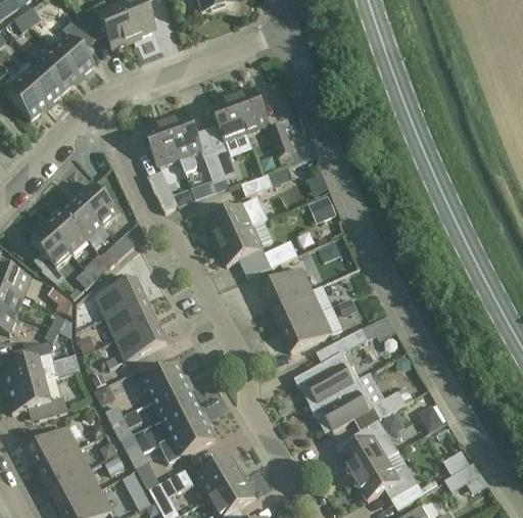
[(0,1),(8,13),(17,6),(13,0),(0,0),(0,1)]
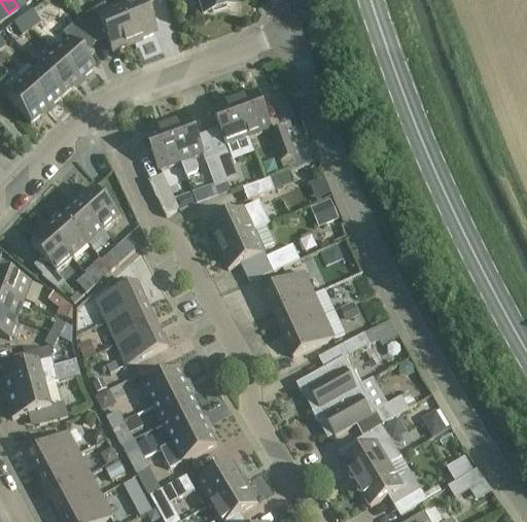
[(105,34),(111,48),(133,40),(117,2),(106,7),(103,0),(78,15),(92,40),(105,34)]
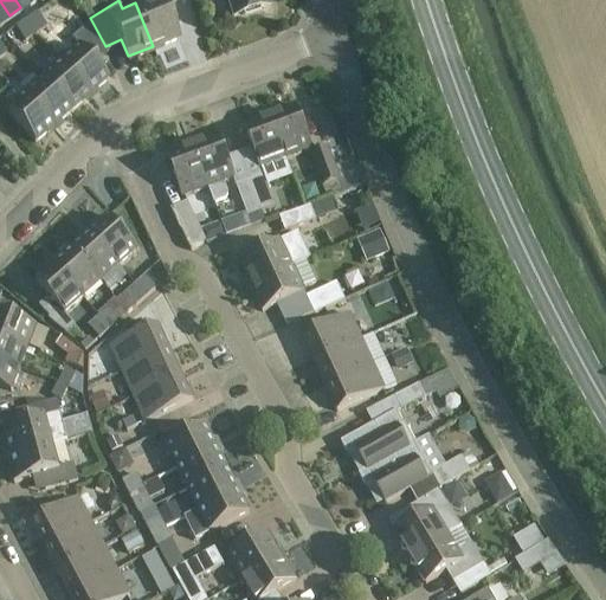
[(141,0),(135,2),(153,46),(179,36),(163,0),(141,0)]
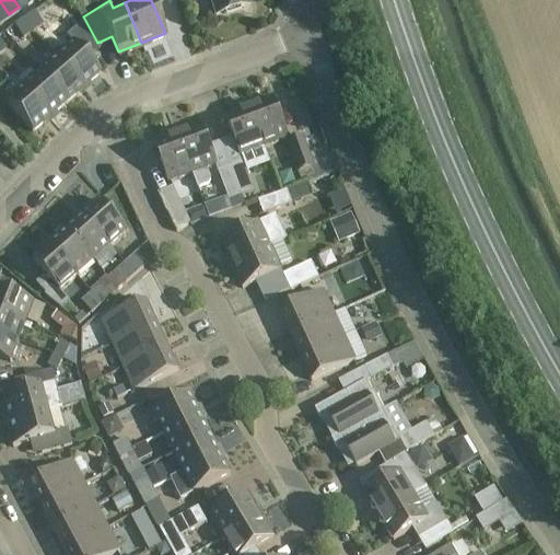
[(212,0),(216,12),(247,2),(246,0),(212,0)]
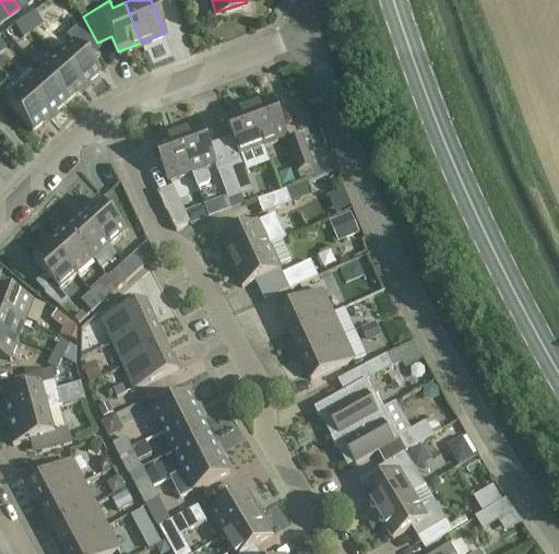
[(34,7),(23,14),(33,27),(43,21),(34,7)]
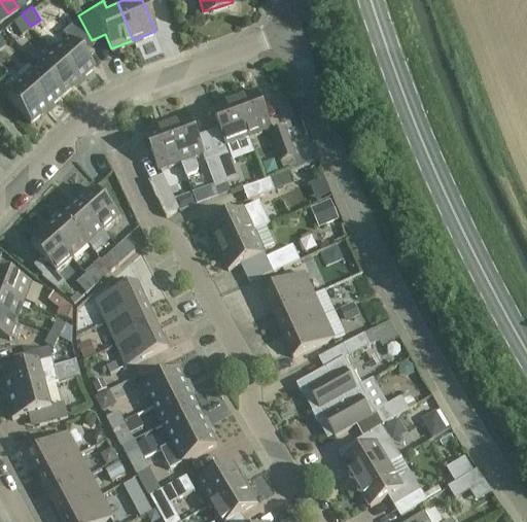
[(21,32),(31,26),(22,13),(12,20),(21,32)]
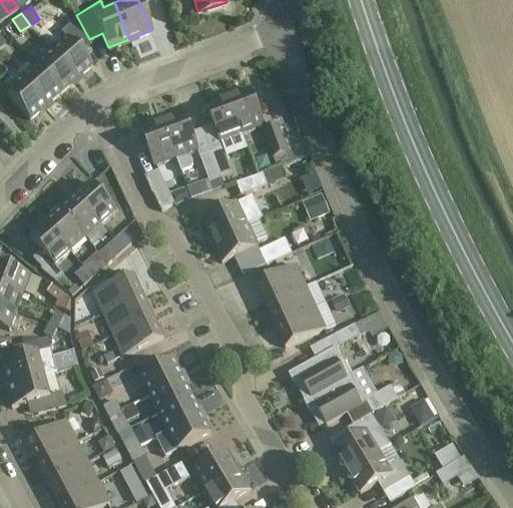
[(50,49),(75,77),(91,63),(79,50),(90,40),(89,39),(76,15),(75,15),(60,29),(66,35),(50,49)]
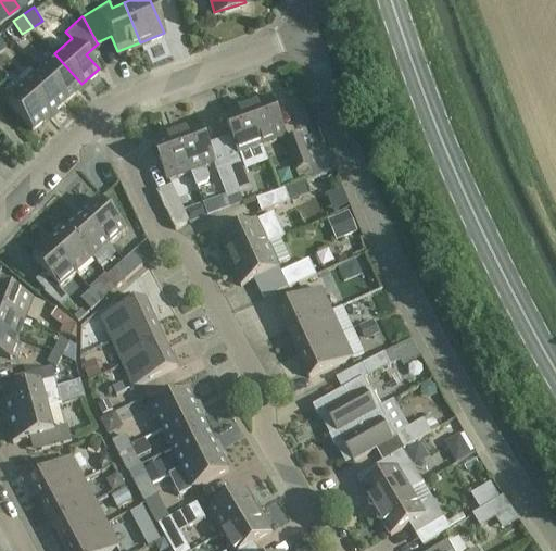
[(54,53),(38,69),(65,99),(81,84),(54,53)]
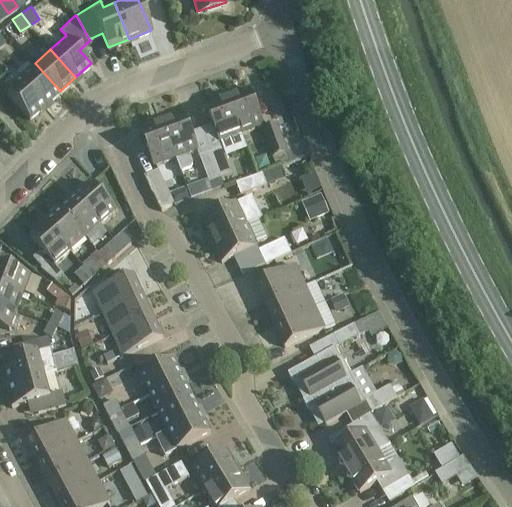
[(35,63),(20,76),(45,104),(60,91),(35,63)]
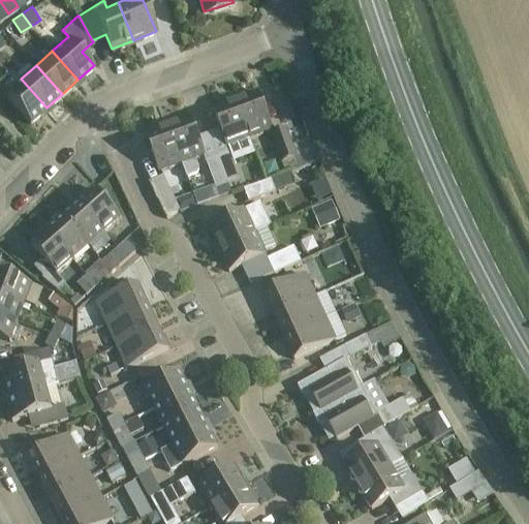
[(12,86),(6,79),(4,76),(0,81),(0,88),(30,122),(47,108),(21,79),(12,86)]
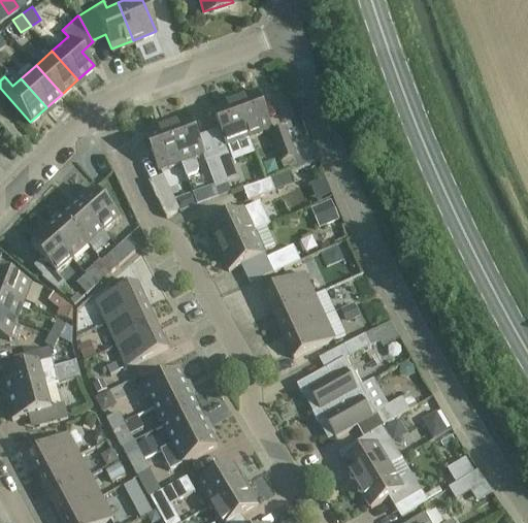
[(234,97),(249,135),(271,127),(257,89),(234,97)]
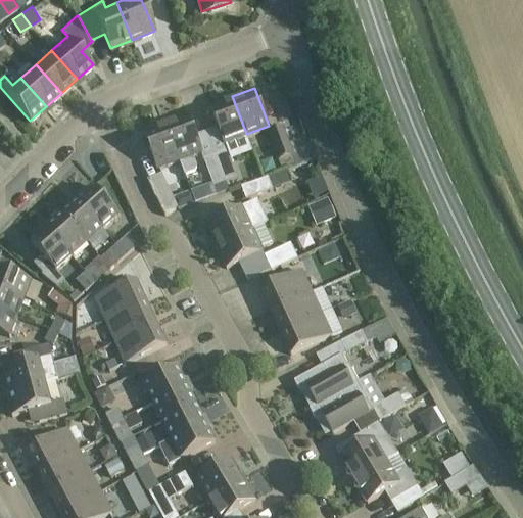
[(205,129),(225,179),(237,174),(225,142),(246,134),(232,96),(210,104),(219,124),(205,129)]
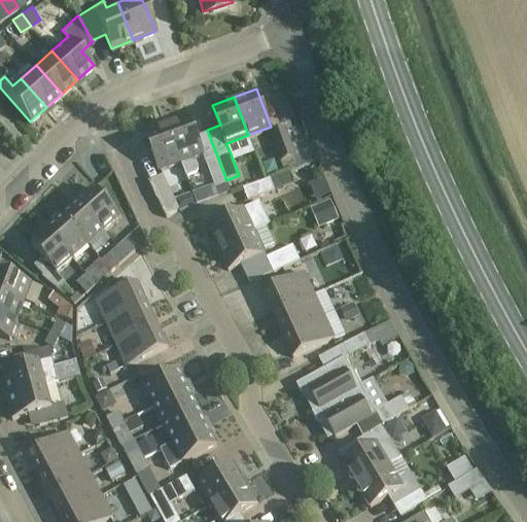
[(203,151),(215,184),(226,180),(207,130),(197,134),(189,113),(166,123),(180,161),(181,160),(186,174),(197,170),(199,165),(195,154),(203,151)]
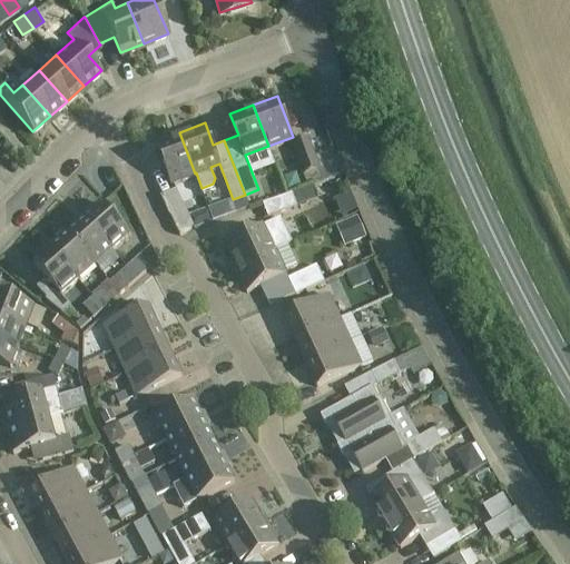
[(195,174),(179,132),(157,140),(173,181),(195,174)]
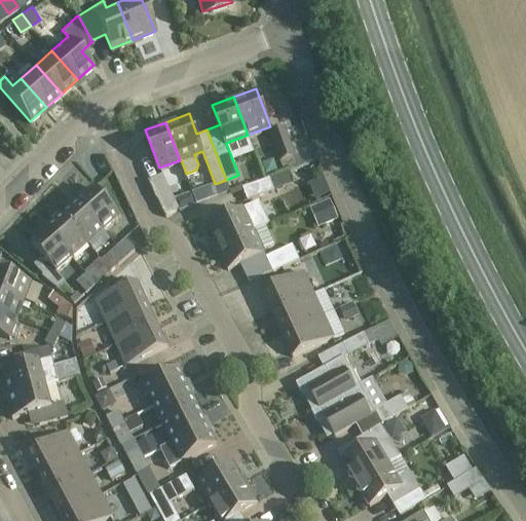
[(279,158),(283,168),(298,162),(295,153),(285,124),(268,129),(279,158)]
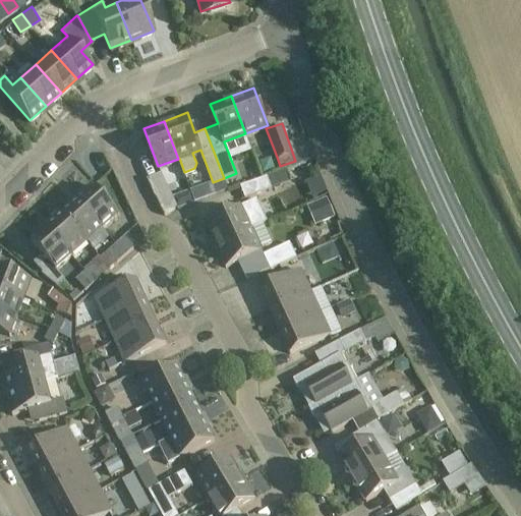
[(287,166),(240,183),(244,194),(291,178),(287,166)]
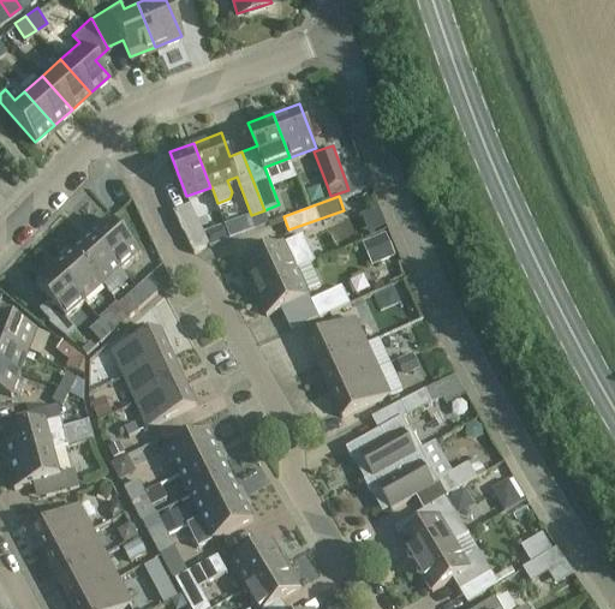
[(209,240),(190,201),(175,208),(195,246),(209,240)]
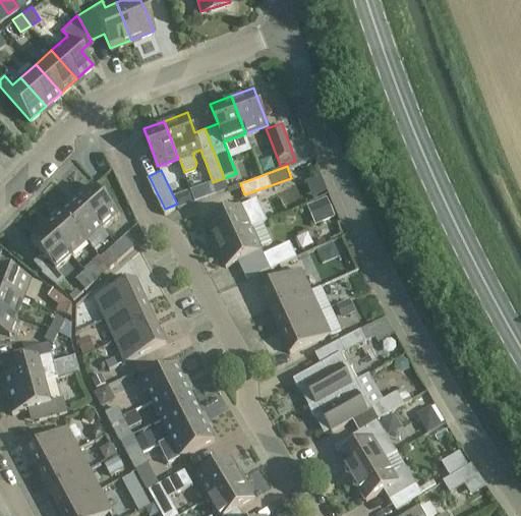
[(325,171),(307,175),(313,197),(310,198),(314,218),(335,213),(325,171)]
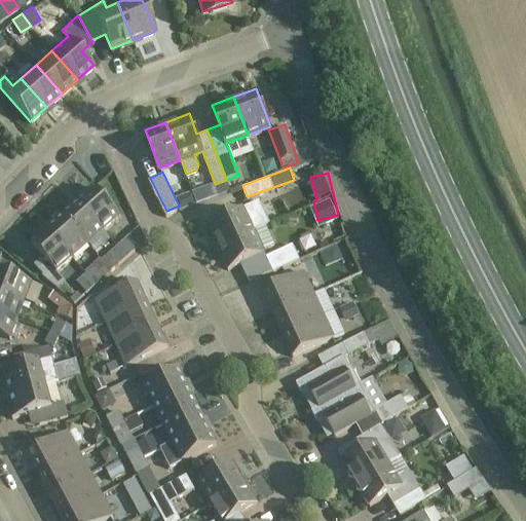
[(77,198),(104,227),(119,214),(94,184),(77,198)]
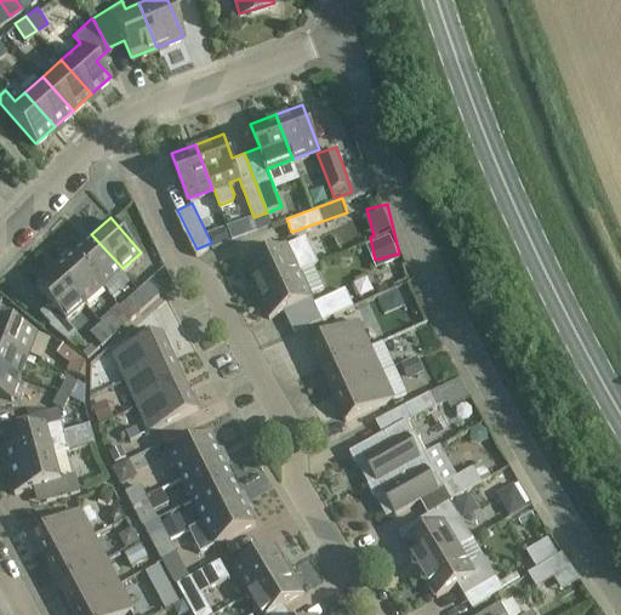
[(215,240),(231,233),(224,221),(209,228),(215,240)]
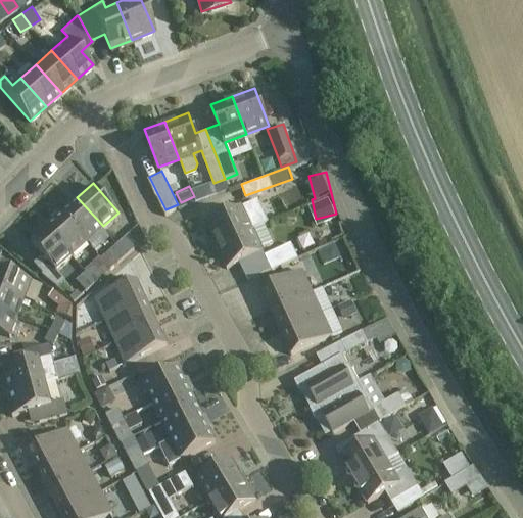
[(61,210),(88,240),(103,226),(77,197),(61,210)]
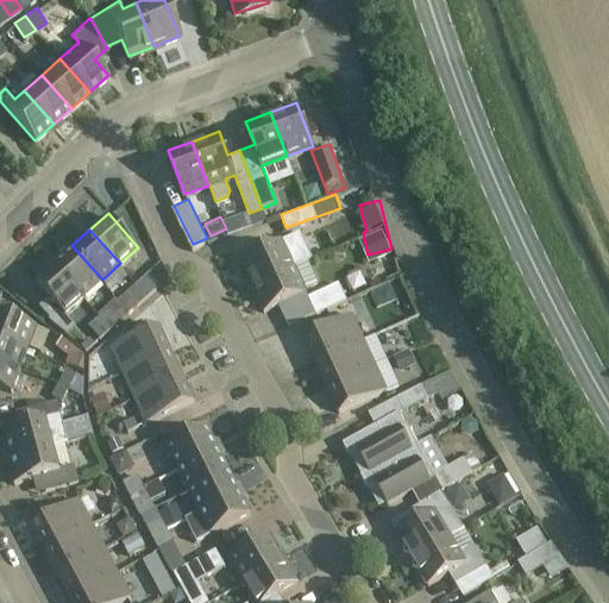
[(240,258),(251,283),(294,263),(308,257),(311,256),(300,230),(282,237),(283,239),(240,258)]
